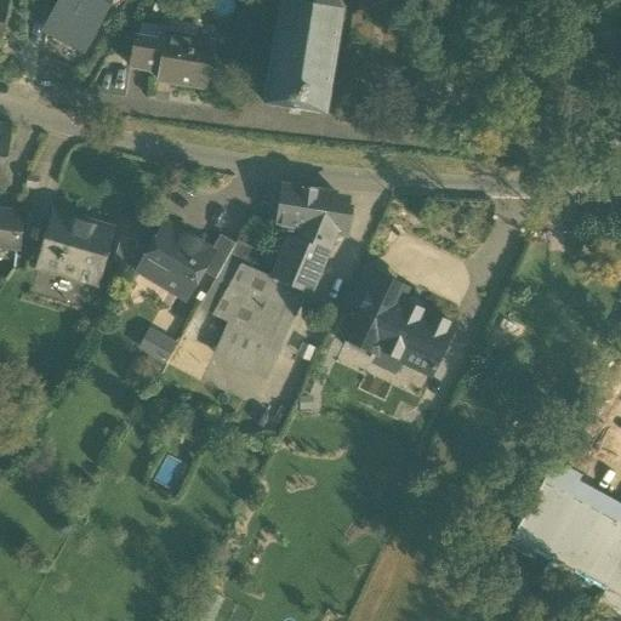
[(58,0),(46,24),(87,46),(110,0),(58,0)]
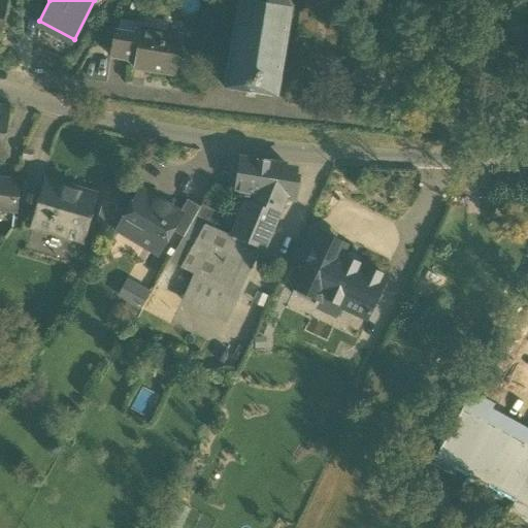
[(238,0),(225,88),(275,96),(290,8),(285,0),(238,0)]
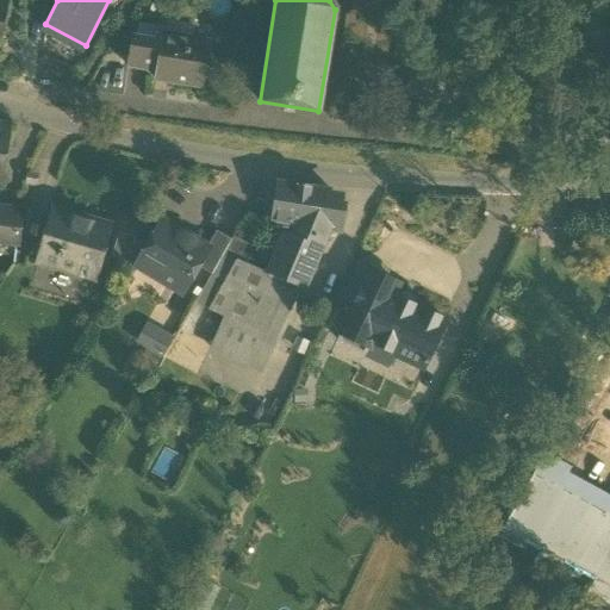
[(162,27),(161,35),(191,39),(193,25),(163,22),(162,27)]
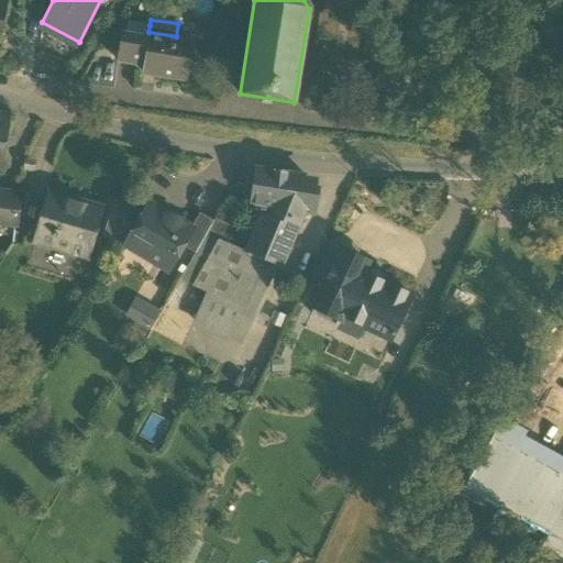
[(127,22),(124,34),(147,39),(148,32),(150,25),(127,22)]
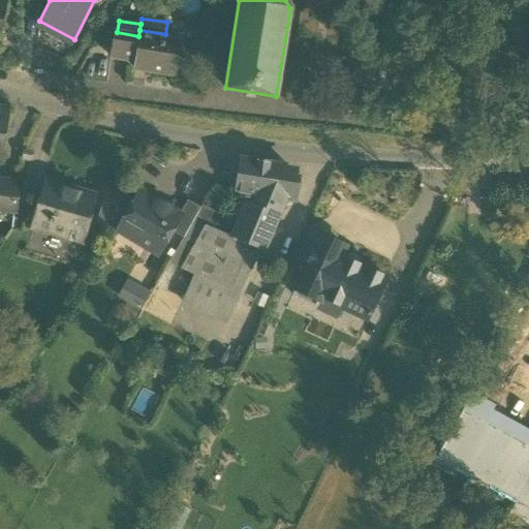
[(133,68),(176,75),(182,36),(165,34),(139,30),(138,36),(117,32),(114,31),(110,57),(134,62),(133,68)]
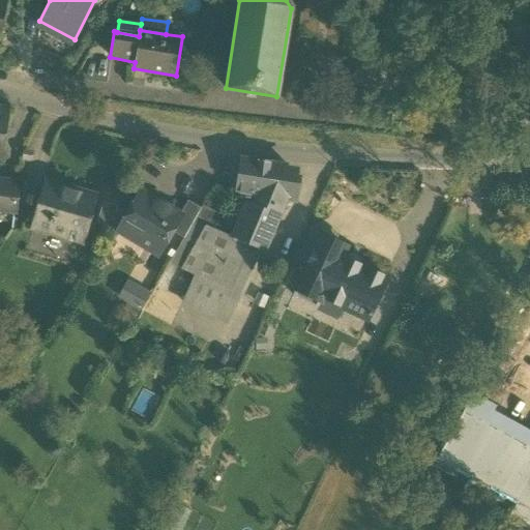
[(255,196),(282,199),(286,170),(287,165),(241,157),(236,193),(255,196)]
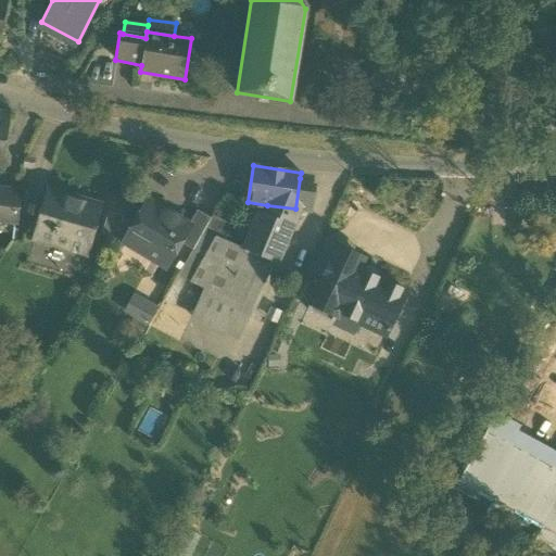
[(306,179),(300,178),(295,209),(301,210),(307,211),(310,209),(312,191),(308,188),(310,184),(306,179)]
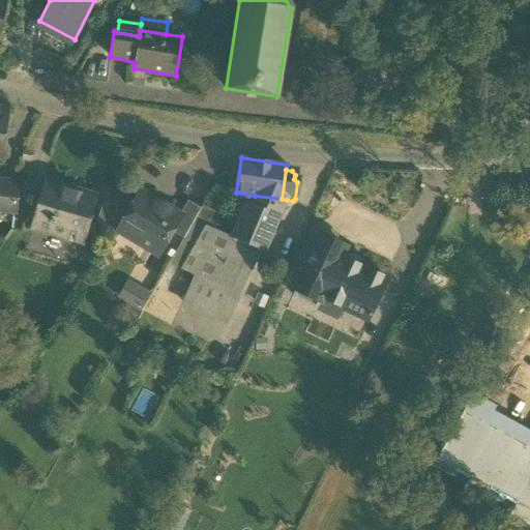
[(82,197),(83,192),(46,180),(45,185),(82,197)]
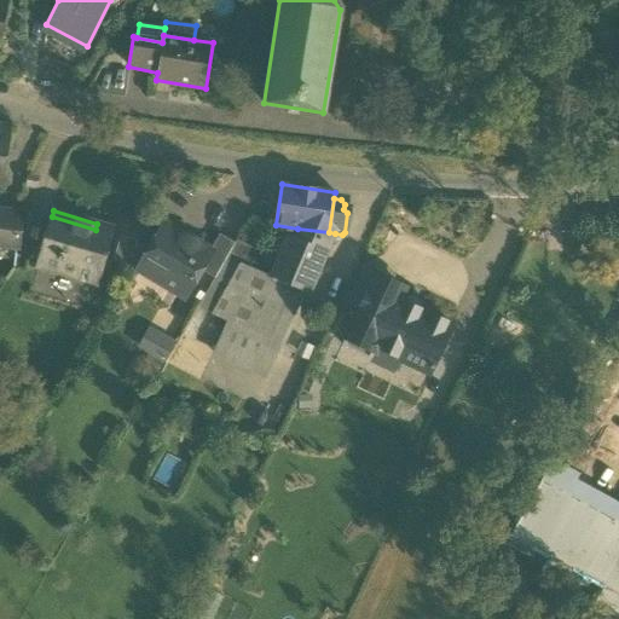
[(0,247),(17,249),(21,215),(0,213),(0,247)]
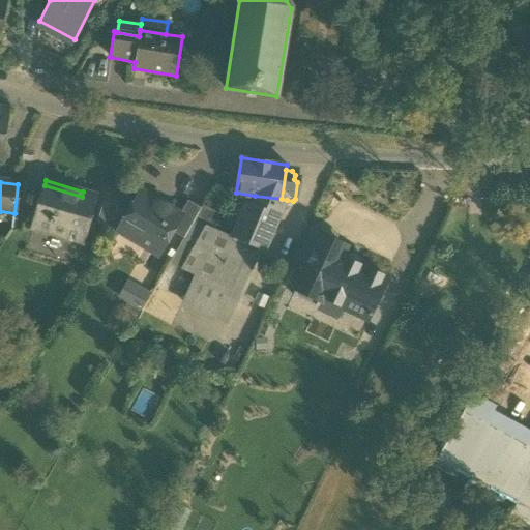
[(80,242),(82,243),(95,195),(83,192),(82,197),(45,185),(35,218),(37,218),(38,214),(52,218),(48,231),(81,240),(80,242)]
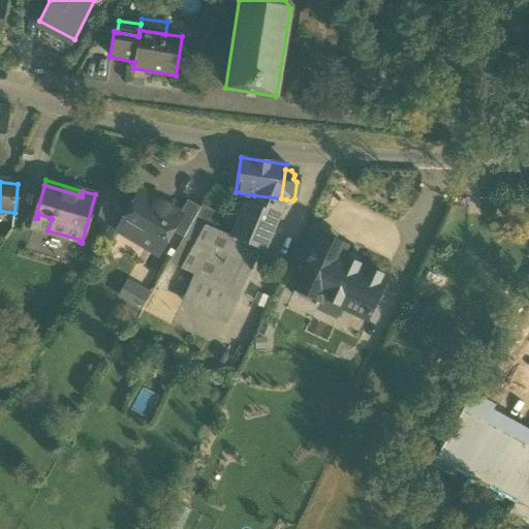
[(115,212),(125,218),(139,194),(128,188),(118,207),(115,212)]
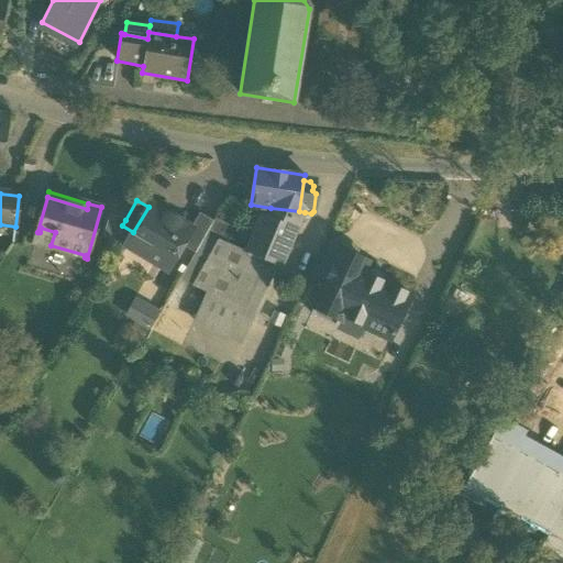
[(152,262),(167,271),(181,245),(191,229),(190,229),(151,205),(148,207),(133,232),(129,240),(148,252),(152,262)]
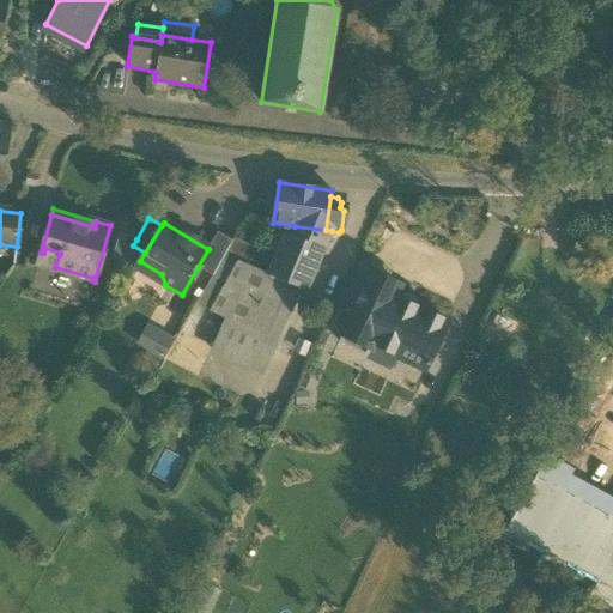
[(301,289),(326,230),(295,226),(291,235),(273,275),(301,287),(301,289)]
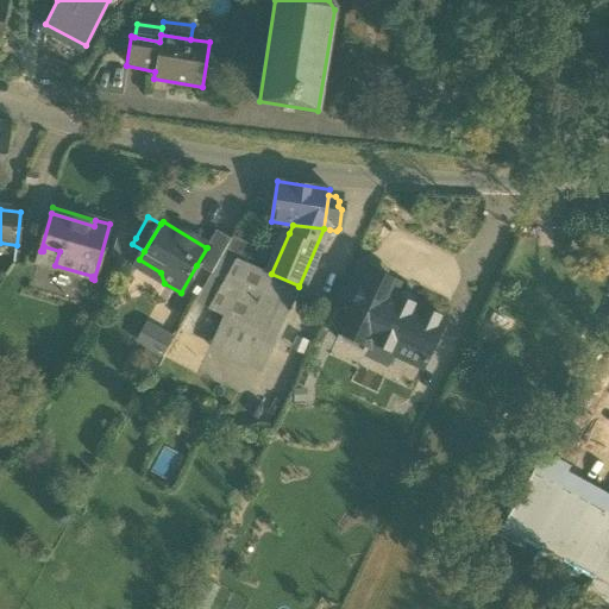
[(303,289),(330,230),(324,228),(299,287),(303,289)]
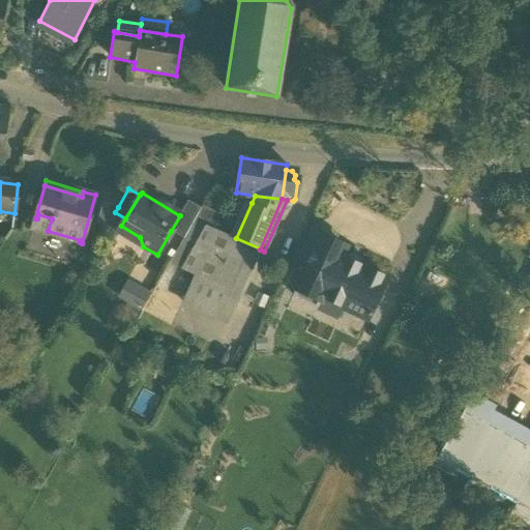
[(171,231),(183,238),(201,209),(187,201),(179,215),(180,215),(171,231)]
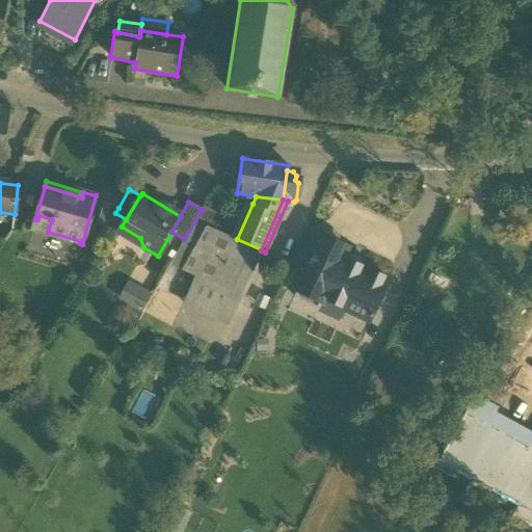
[(237,239),(253,204),(246,202),(232,237),(237,239)]
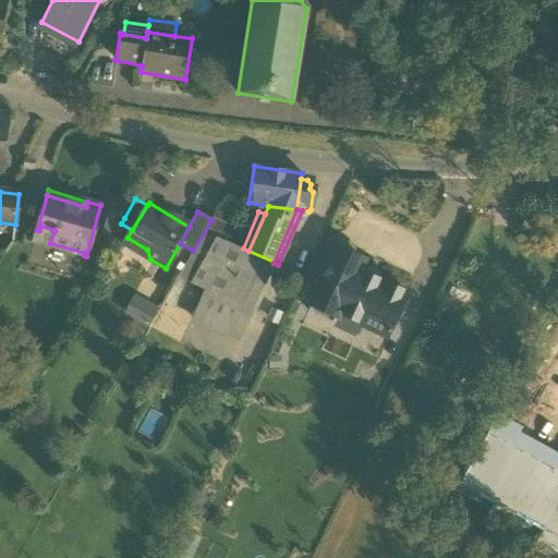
[(121,223),(124,218),(107,214),(101,235),(111,240),(121,223)]
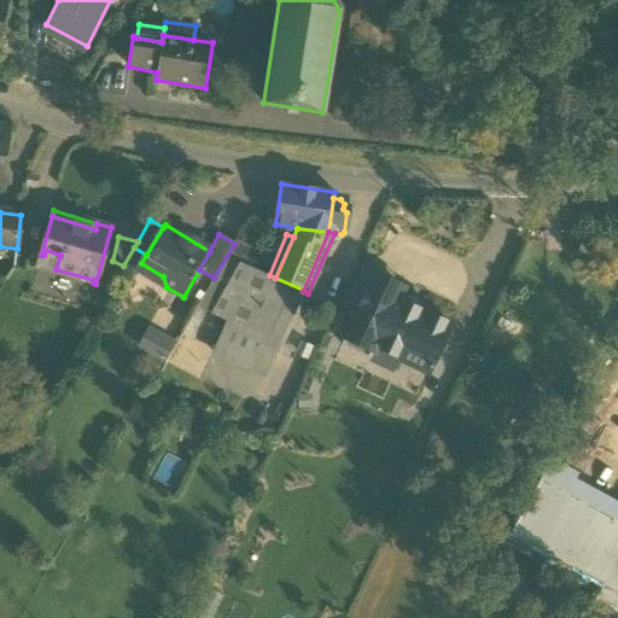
[(235,242),(234,244),(214,278),(226,285),(239,262),(250,267),(257,251),(235,242)]
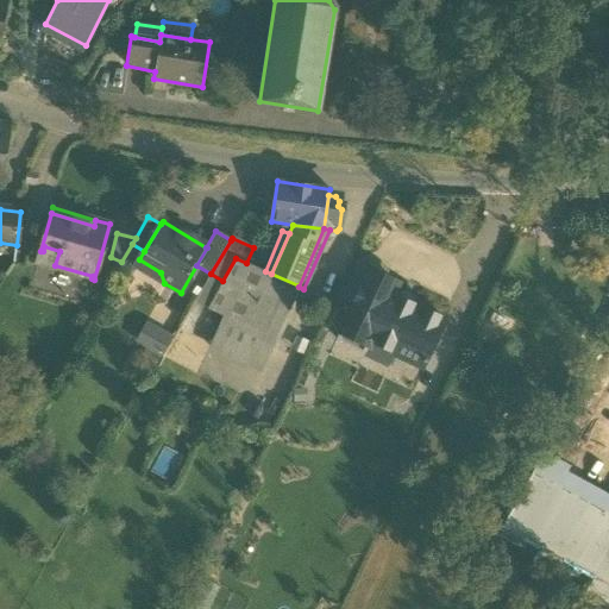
[(43,251),(41,251),(37,263),(92,278),(93,276),(55,265),(60,251),(44,246),(43,251)]
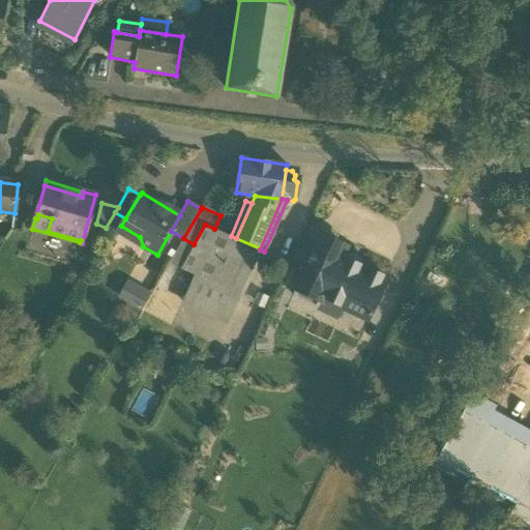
[(195,275),(239,296),(260,249),(260,248),(236,238),(231,236),(214,229),(205,225),(194,244),(180,269),(195,275)]
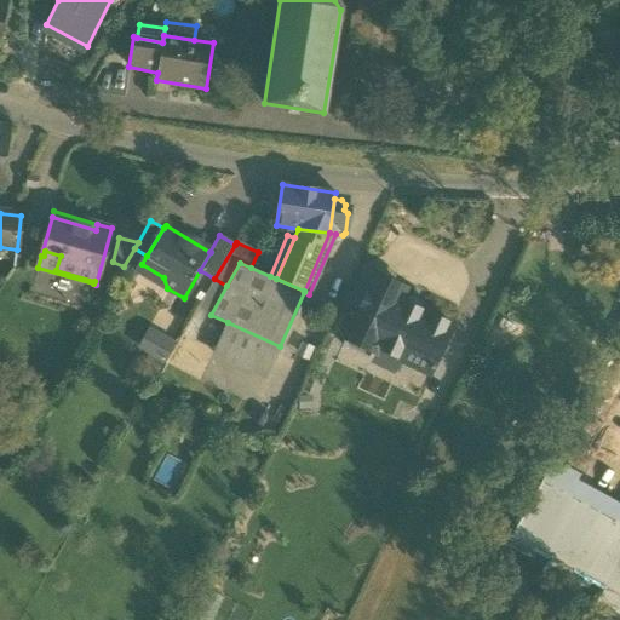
[(405,290),(375,275),(342,345),(371,360),(377,349),(399,359),(429,373),(431,369),(434,371),(435,367),(432,366),(452,325),(400,300),(405,290)]
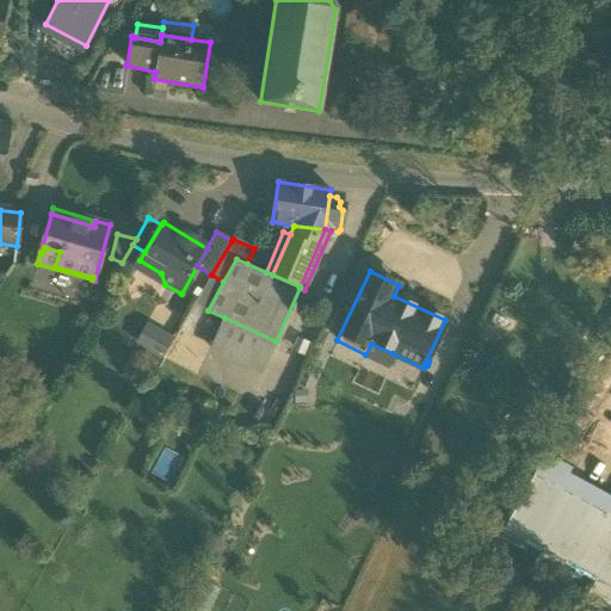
[(196,303),(208,310),(223,282),(211,275),(196,303)]
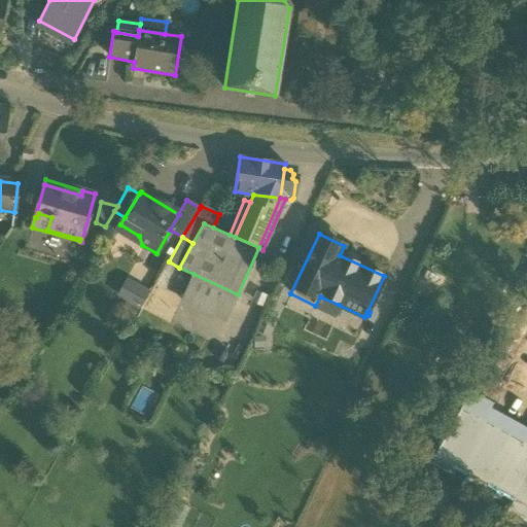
[(169,289),(183,295),(194,274),(179,268),(169,289)]
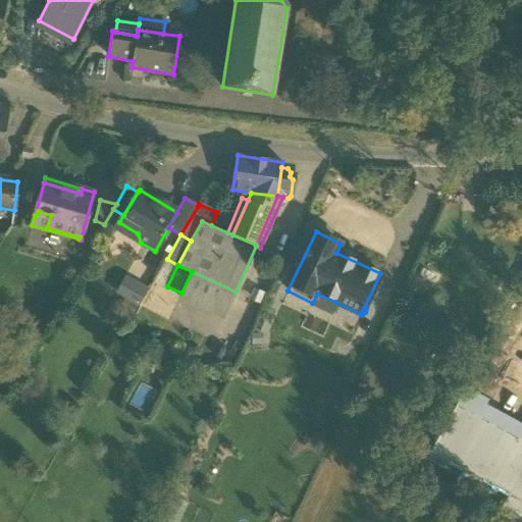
[(224,316),(236,292),(192,271),(181,293),(179,297),(224,316)]
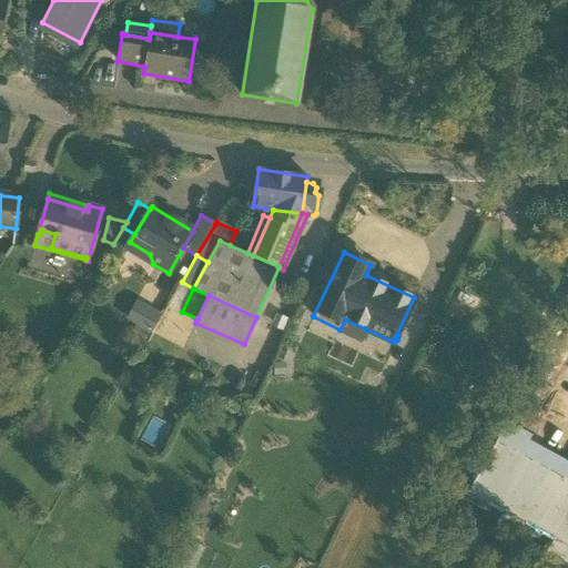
[(162,314),(137,300),(125,320),(151,334),(162,314)]
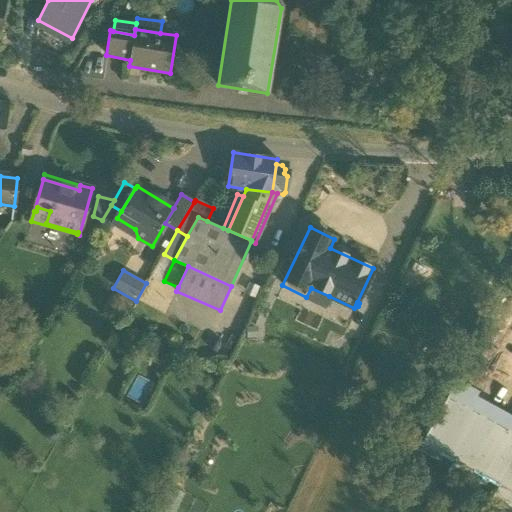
[(306,297),(325,305),(329,296),(311,288),(306,297)]
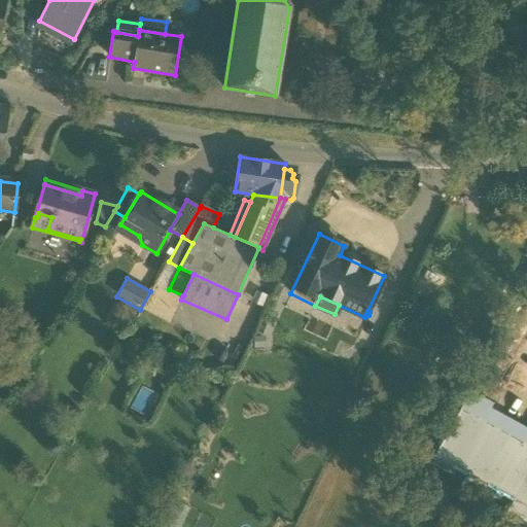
[(490,409),(492,405),(470,393),(431,464),(462,482),(483,492),(510,507),(526,516),(526,473),(471,443),(490,409)]
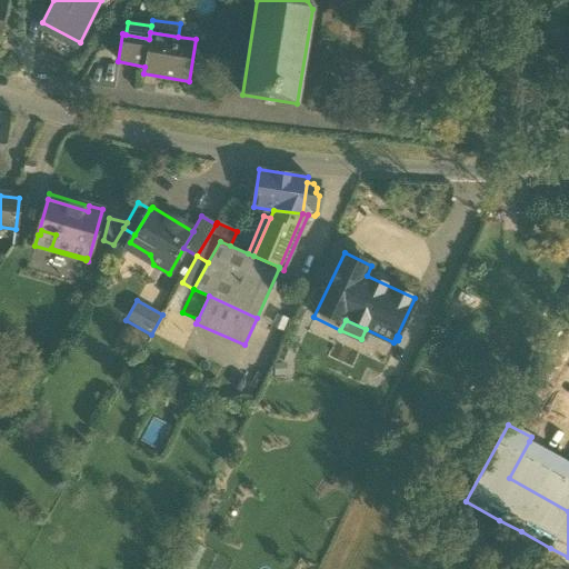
[(568,462),(529,441),(509,478),(568,511),(568,462)]
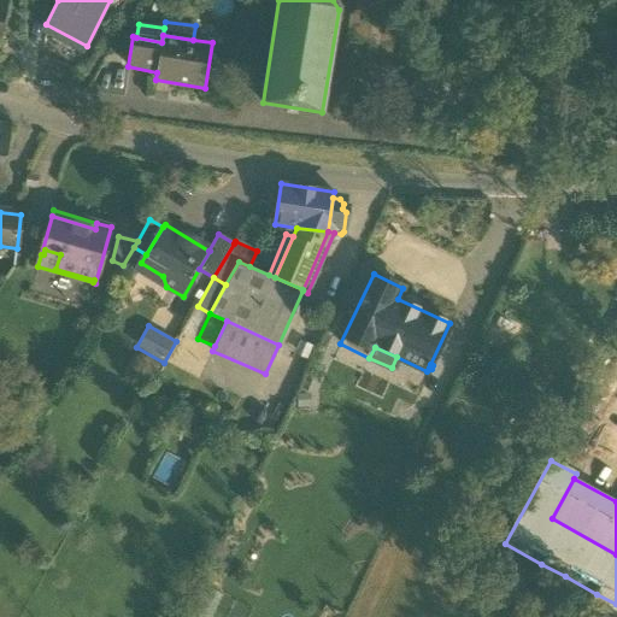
[(565,576),(541,564),(535,576),(558,588),(565,576)]
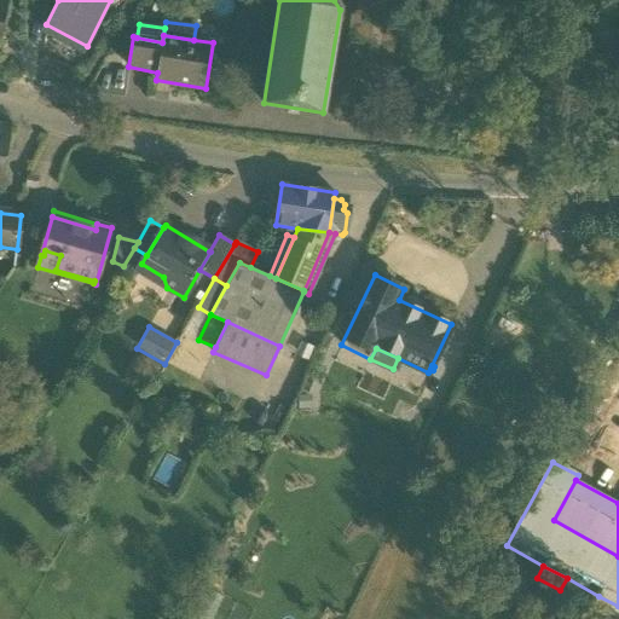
[(617,618),(618,614),(618,606),(599,596),(593,607),(613,618),(617,618)]
